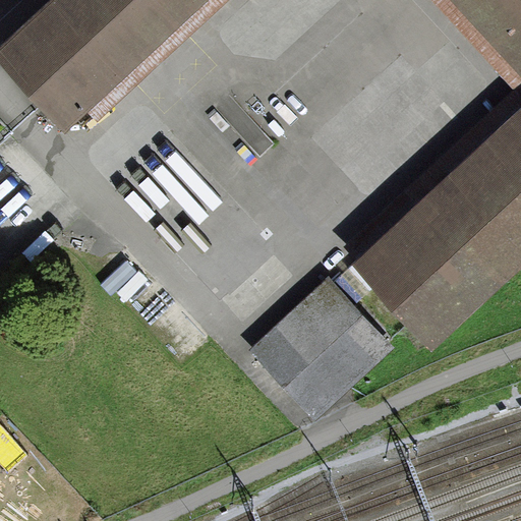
[(520,0),(33,0),(0,31),(0,67),(37,107),(59,131),(81,111),(199,0),(451,0),(520,75),(520,108),(357,261),(350,267),(407,327),(431,351),(520,269),(520,0)]
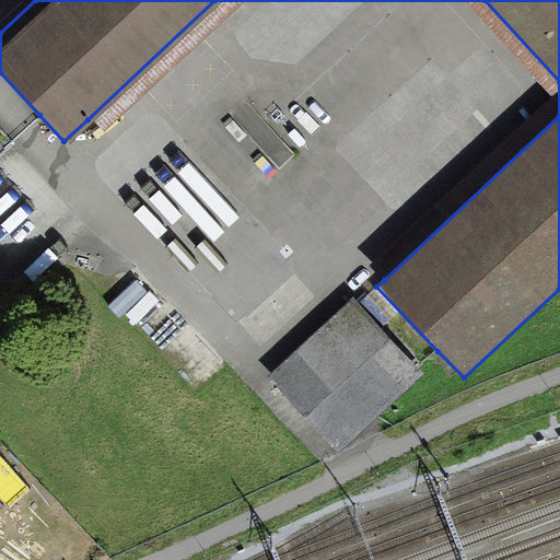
[(559,81),(485,0),(214,0),(88,119),(100,131),(240,0),(455,0),(550,102),(371,266),(384,280),(559,116),(559,81)]
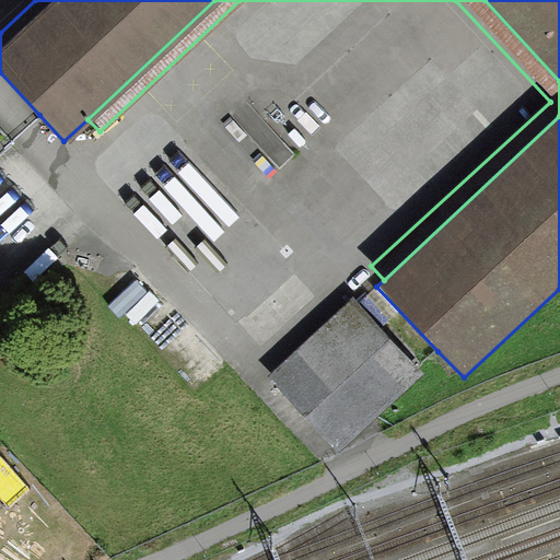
[(284,137),(271,147),(286,166),(299,156),(284,137)]
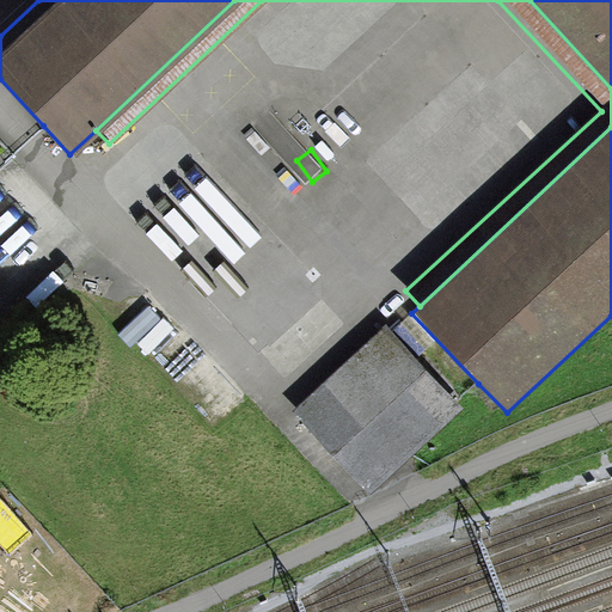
[(386,325),(293,412),(371,494),(464,409),(386,325)]
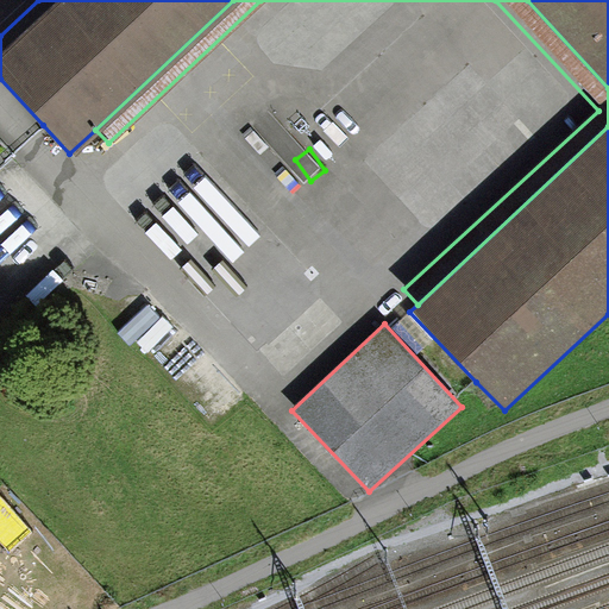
[(0,528),(12,548),(36,535),(14,498),(0,507),(0,528)]
